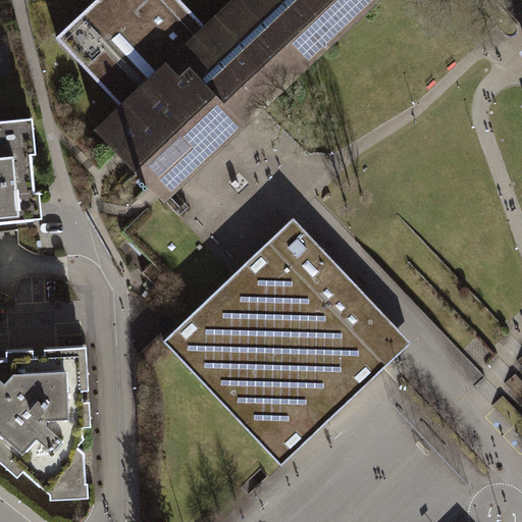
[(219,0),(199,19),(180,0),(86,0),(49,37),(108,100),(90,120),(114,148),(150,188),(160,200),(164,196),(169,192),(230,135),(257,110),(370,0),(219,0)]
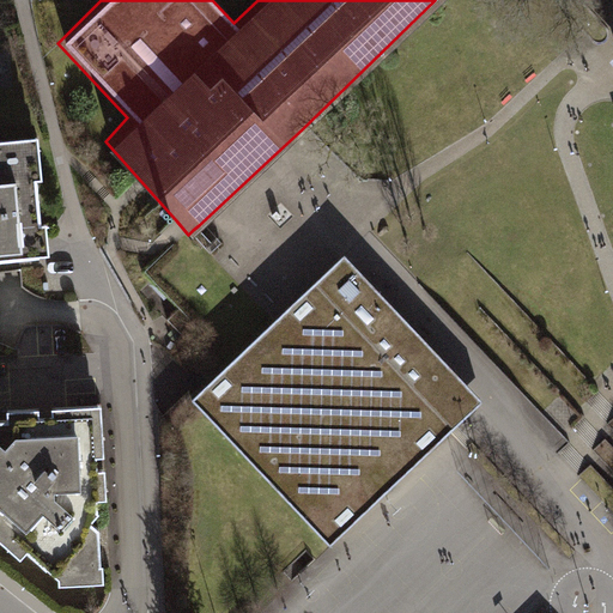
[(0,269),(58,265),(55,232),(50,232),(46,189),(52,188),(48,145),(0,149),(0,269)]
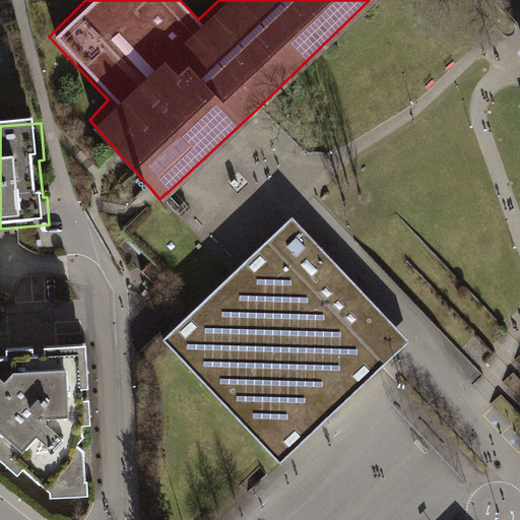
[(276,463),(407,339),(293,218),(179,321),(160,337),(165,341),(276,463)]
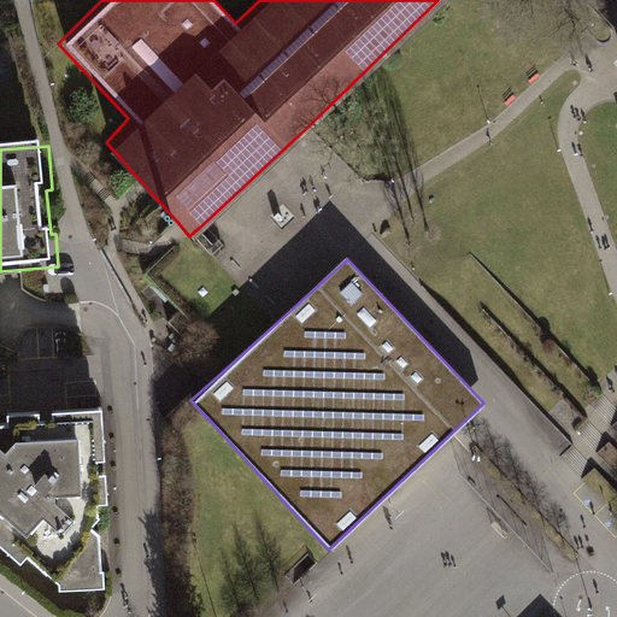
[(0,536),(19,553),(25,546),(58,575),(58,583),(105,581),(105,562),(101,562),(100,526),(90,518),(99,509),(99,497),(107,495),(106,464),(97,464),(95,451),(105,451),(101,398),(51,401),(51,409),(37,410),(37,401),(5,404),(5,413),(0,412),(0,536)]
